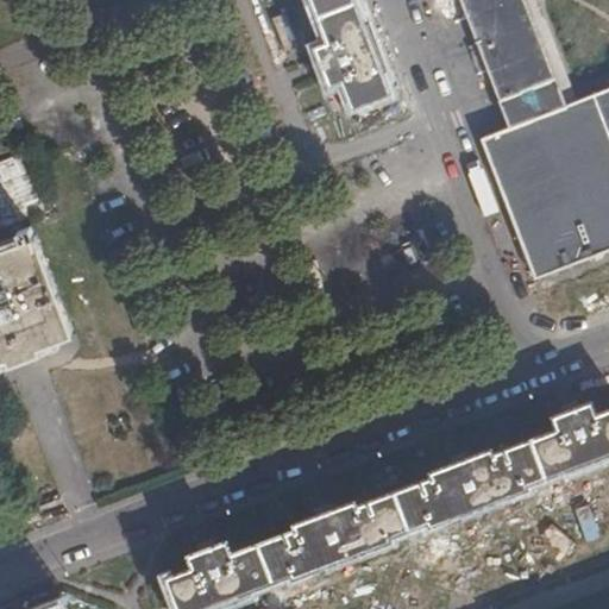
[(309,0),(325,41),(313,45),(330,88),(341,83),(352,111),(393,94),(356,0),(309,0)]
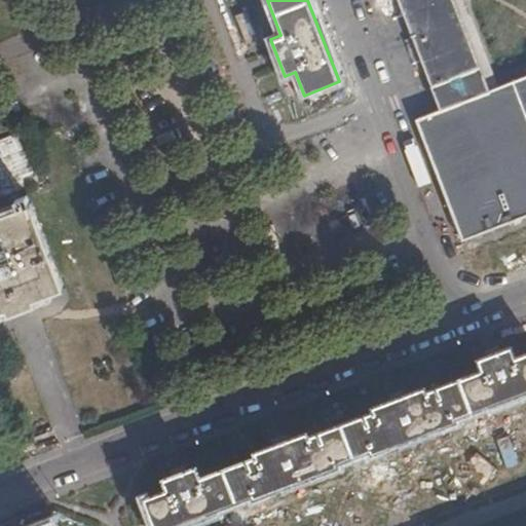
[(462,242),(525,217),(525,76),(489,90),(484,79),(453,0),(397,0),(436,99),(440,110),(414,120),(462,242)]
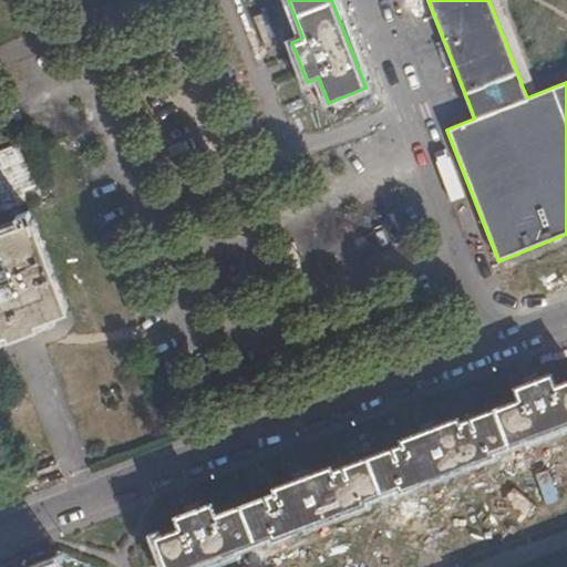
[(566,82),(566,71),(534,84),(533,82),(501,0),(488,0),(522,85),(527,98),(566,82)]
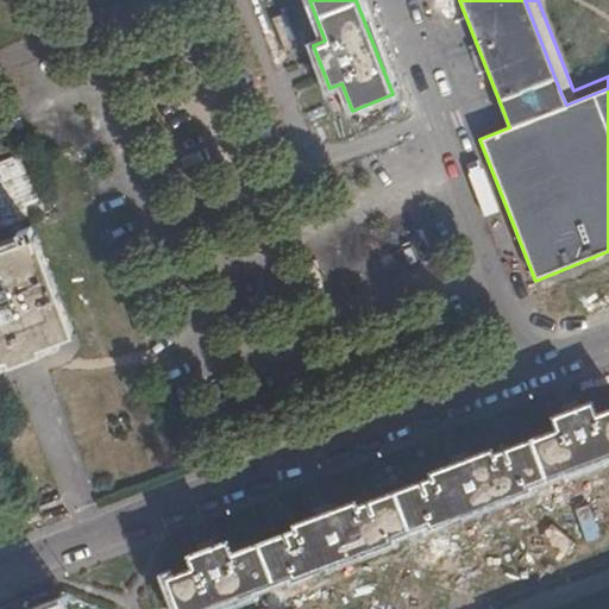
[(30,152),(0,163),(0,227),(29,217),(24,205),(46,195),(30,152)]
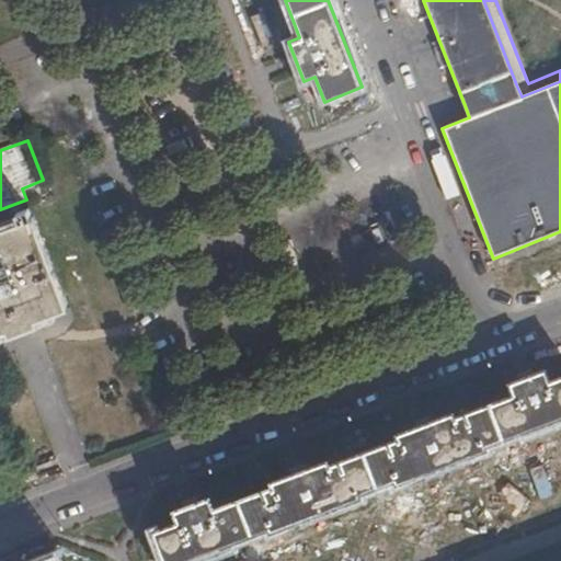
[(0,331),(9,329),(11,333),(37,323),(36,318),(69,306),(34,217),(31,218),(29,209),(19,213),(22,221),(1,229),(0,226),(0,331)]
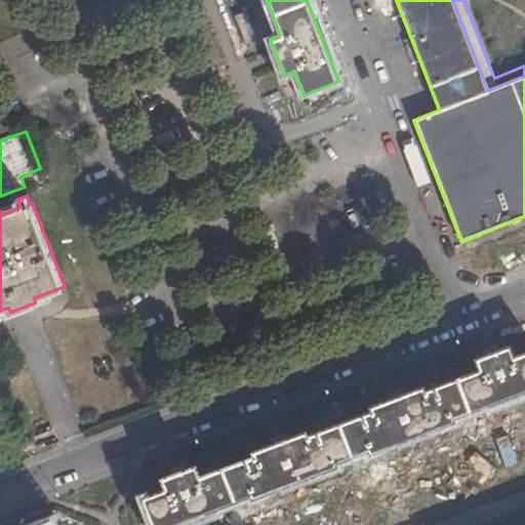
[(161,478),(164,488),(143,497),(152,524),(174,524),(251,496),(252,500),(339,468),(338,463),(368,452),(370,455),(457,422),(455,419),(524,392),(524,351),(515,355),(511,345),(475,359),(479,369),(427,390),(425,385),(369,406),(371,410),(309,434),(308,430),(251,451),(252,455),(201,475),(197,463),(161,478)]
